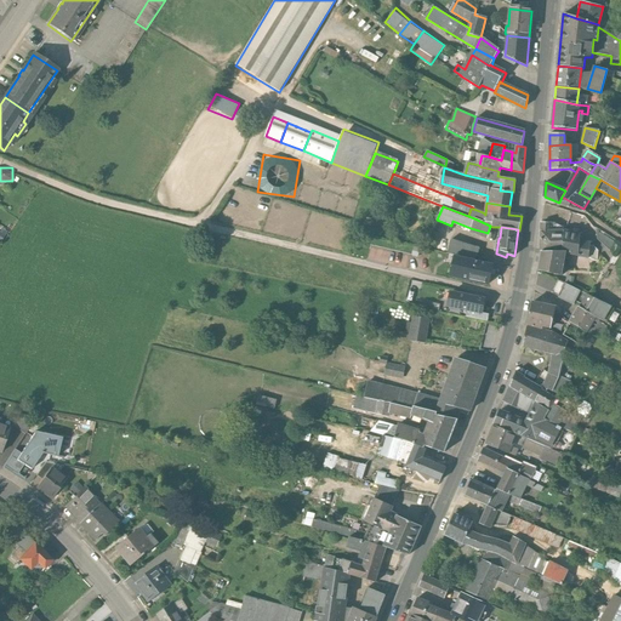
[(615,243),(598,231),(596,233),(597,240),(609,251),(615,243)]
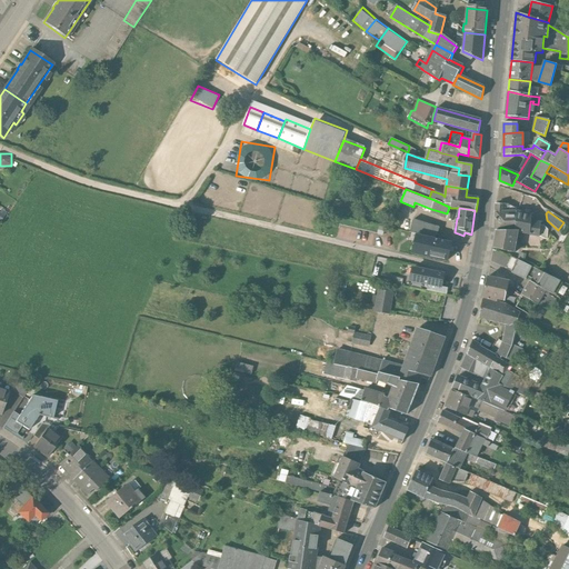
[(505,212),(497,212),(496,232),(515,231),(517,212),(505,212)]
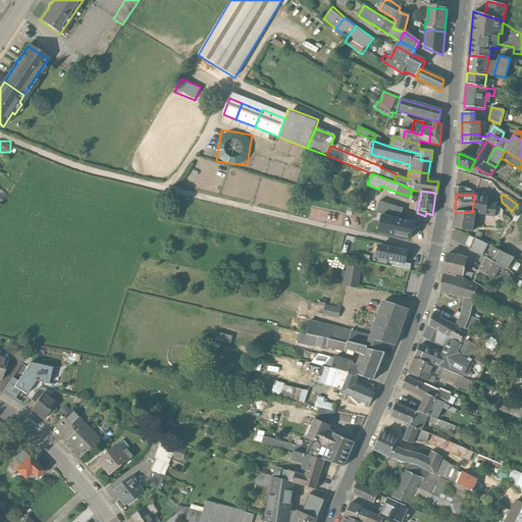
[(475,195),(474,195),(472,212),(475,212),(475,214),(486,215),(485,216),(494,218),(496,205),(486,204),(487,198),(475,195)]
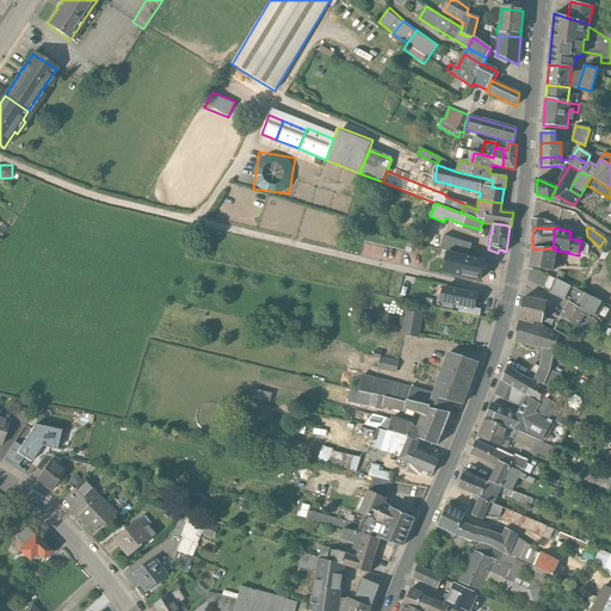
[(471,245),(444,236),(442,251),(450,253),(469,257),(471,245)]
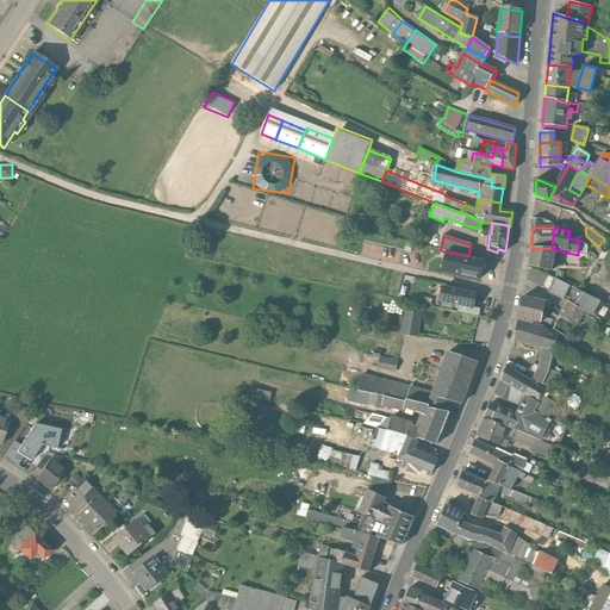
[(552,248),(531,249),(528,266),(552,272),(555,250),(555,248),(552,248)]
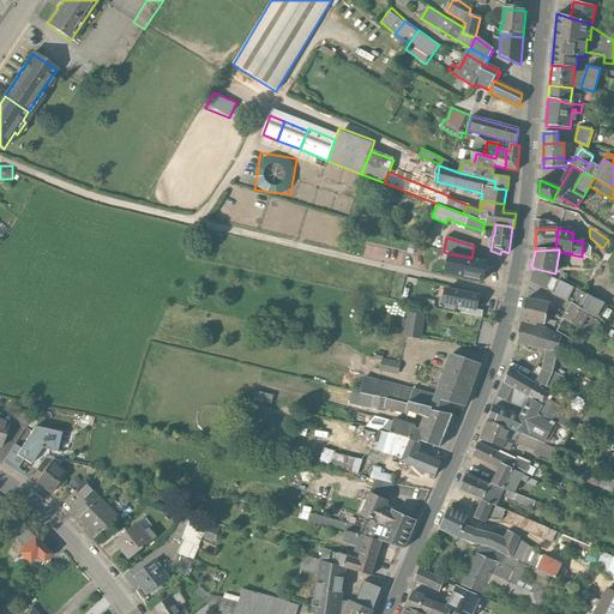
[(471,258),(452,254),(447,274),(464,277),(464,278),(482,282),(487,262),(471,258)]
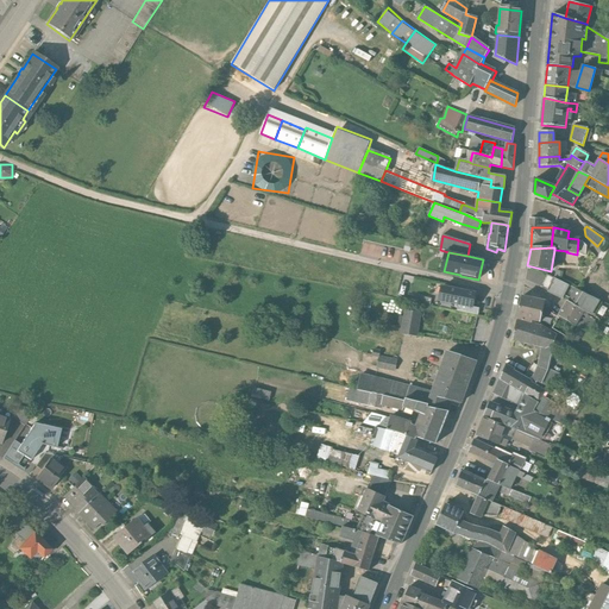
[(569,286),(548,275),(541,287),(563,297),(564,295),(569,286)]
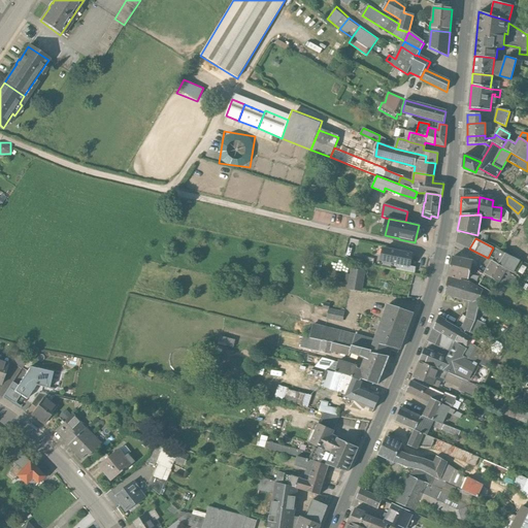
[(411,255),(384,249),(382,260),(397,264),(409,266),(411,255)]
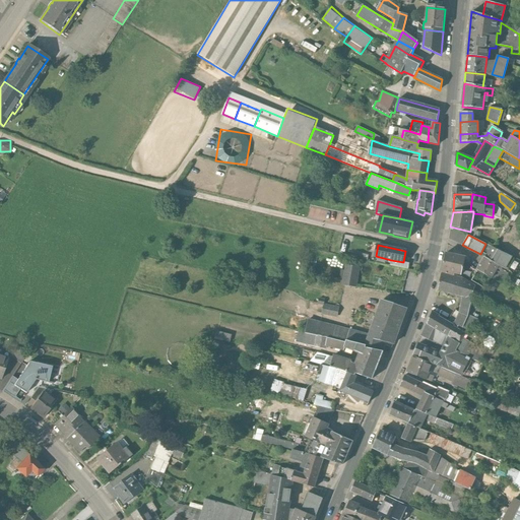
[(485,254),(483,258),(503,268),(510,256),(490,246),(485,254)]
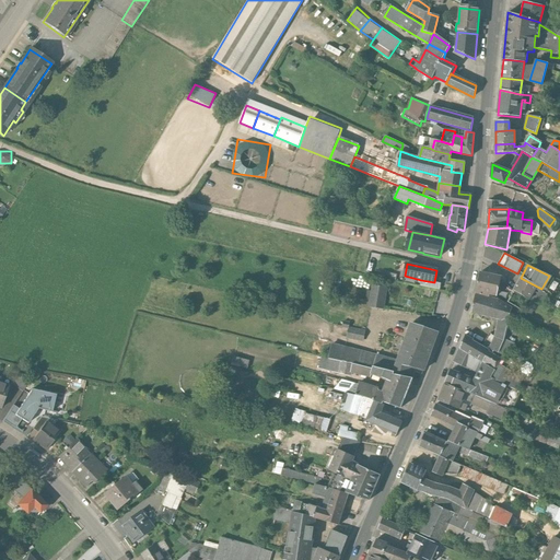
[(501,277),(480,272),(476,291),(497,295),(501,277)]
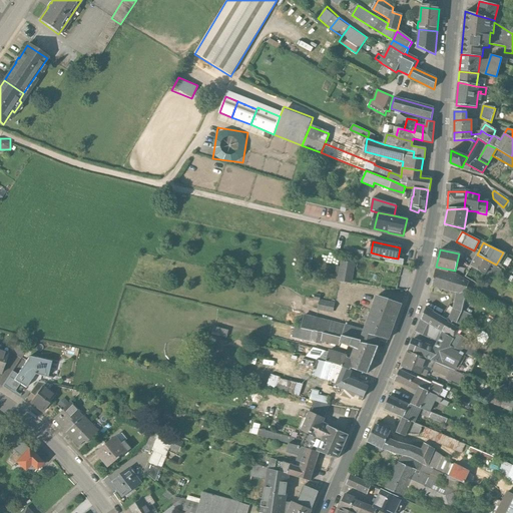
[(496,265),(477,254),(470,266),(471,267),(484,274),(490,277),(496,265)]
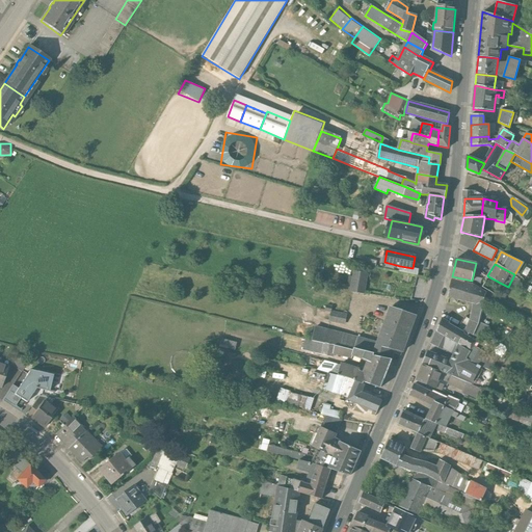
[(413,268),(400,266),(399,271),(418,275),(419,269),(413,268)]
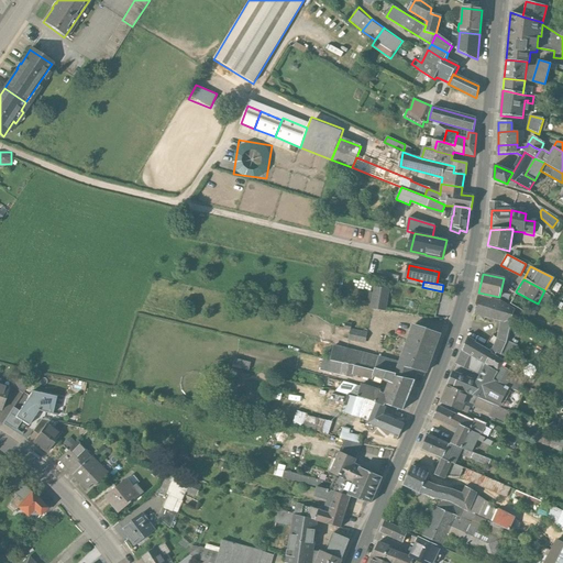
[(389,289),(374,287),(371,308),(386,310),(389,289)]
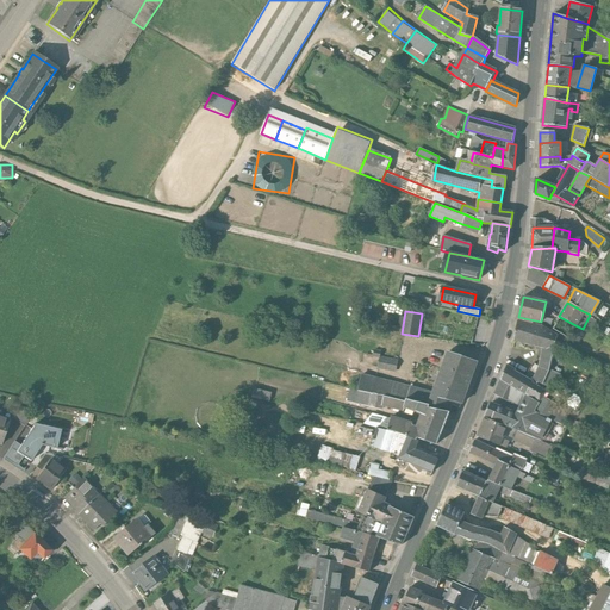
[(576,325),(560,317),(553,330),(567,338),(576,325)]
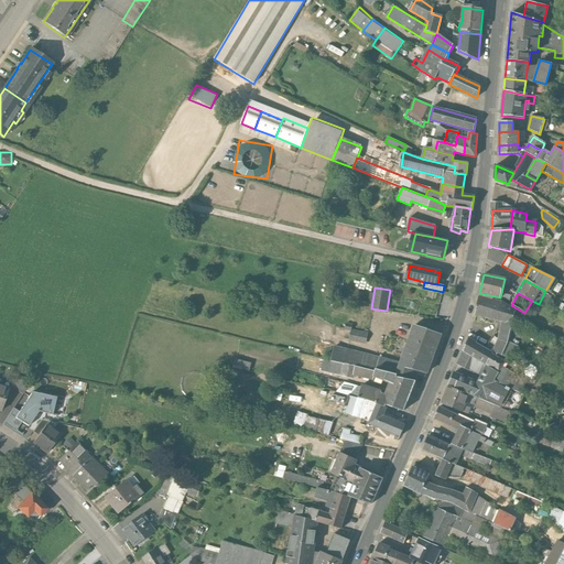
[(499,302),(479,295),(475,315),(481,316),(480,320),(485,321),(486,317),(496,321),(499,302)]
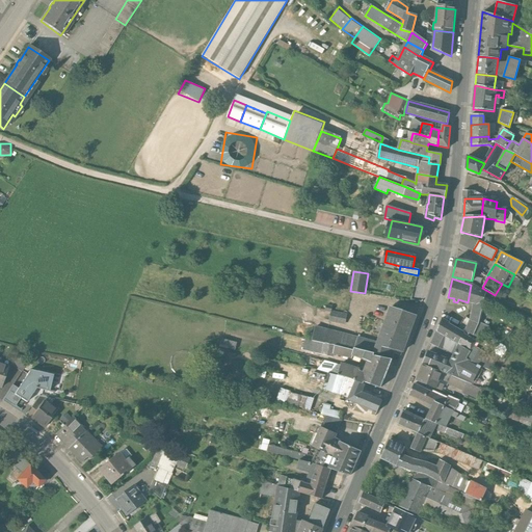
[(486,293),(474,286),(471,285),(468,302),(474,303),(482,306),(486,293)]
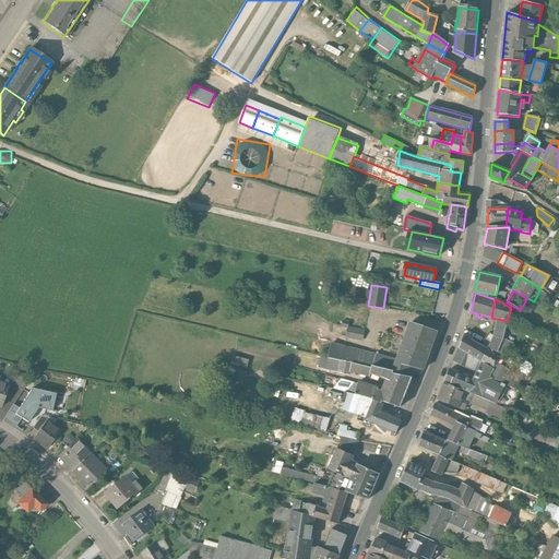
[(507,321),(498,319),(494,336),(494,337),(502,340),(507,321)]
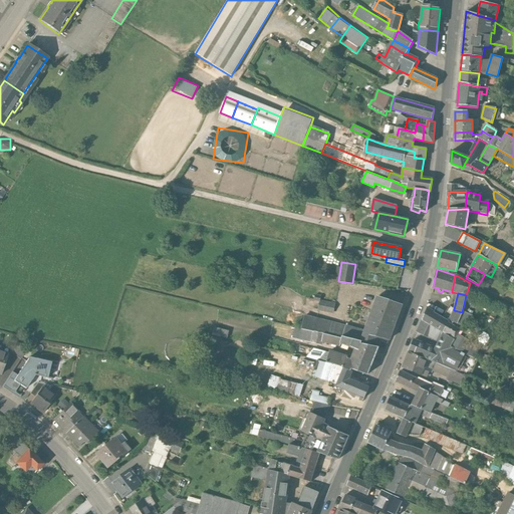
[(402,305),(389,301),(390,300),(375,295),(369,313),(366,322),(393,331),(402,305)]
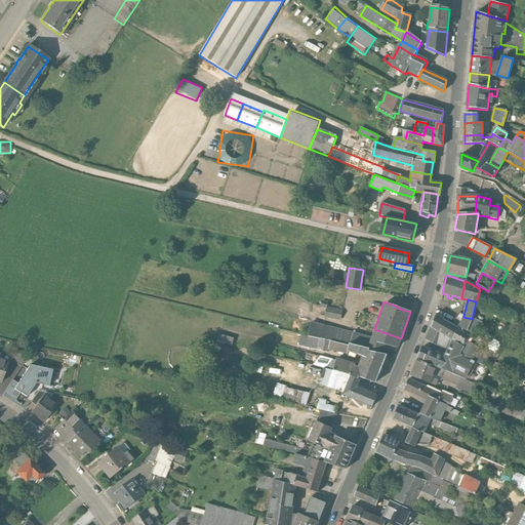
[(327,307),(326,317),(341,319),(342,308),(327,307)]
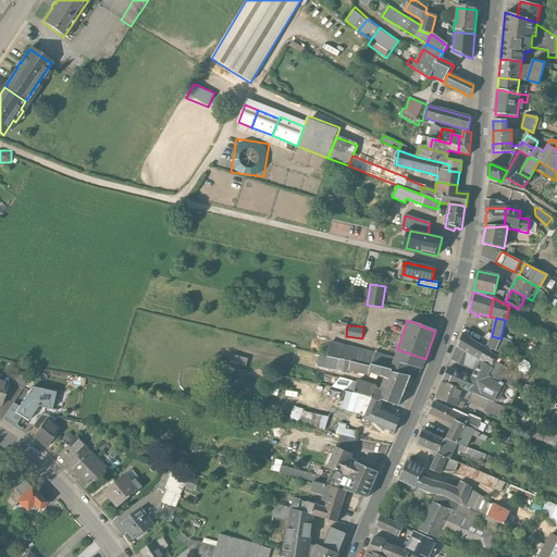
[(492,335),(486,332),(481,343),(483,345),(482,347),(486,349),(487,346),(492,336),(492,335)]
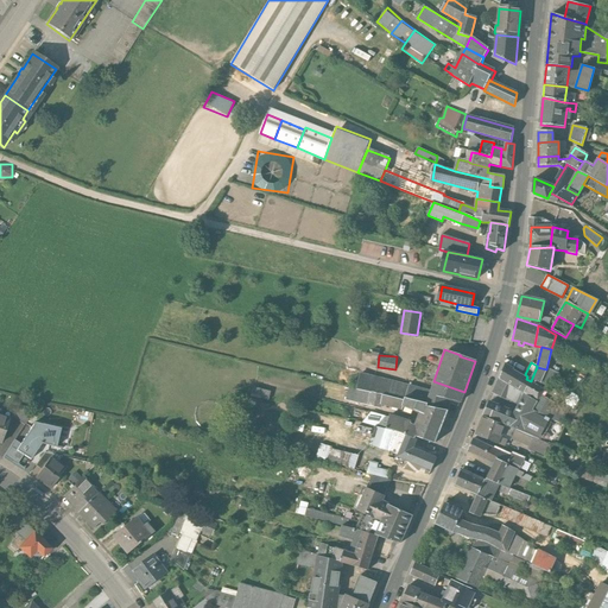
[(526,379),(513,371),(514,369),(505,363),(499,379),(515,388),(524,394),(537,401),(540,396),(542,396),(544,391),(532,385),(536,380),(532,378),(531,381),(526,379)]
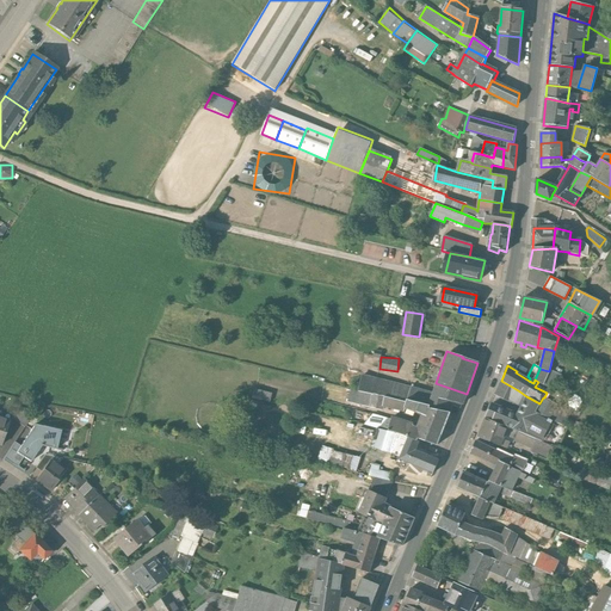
[(549,371),(539,369),(535,380),(538,382),(544,384),(549,371)]
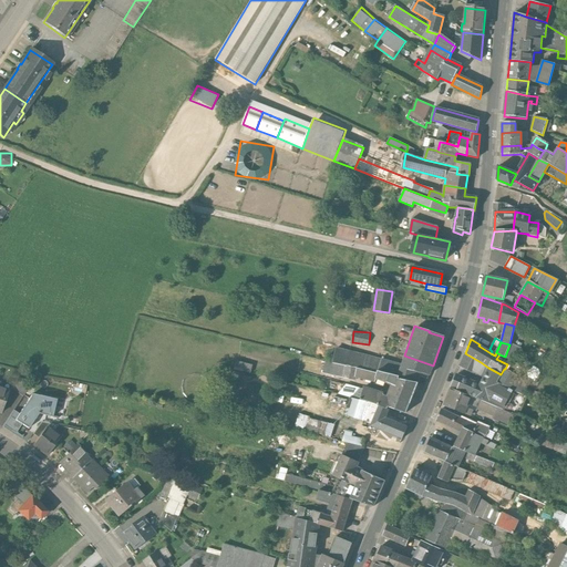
[(519,348),(509,344),(505,357),(513,362),(519,348)]
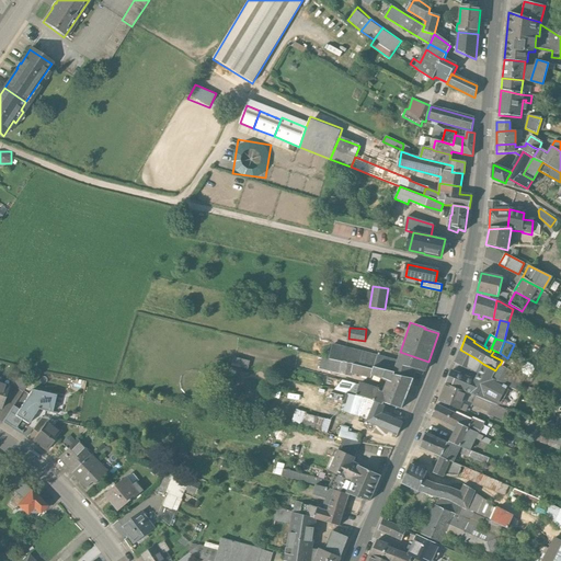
[(400,352),(397,361),(378,356),(333,345),(330,359),(354,365),(374,370),(375,368),(395,373),(393,376),(414,379),(416,373),(424,375),(428,362),(400,352)]
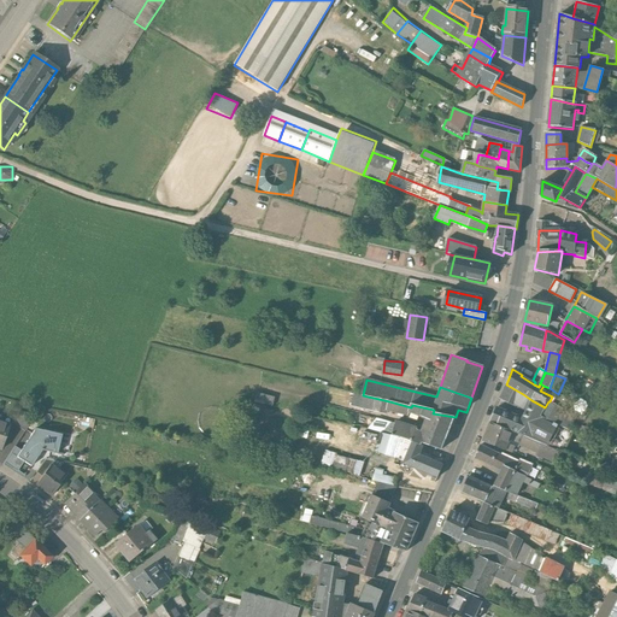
[(523,394),(506,385),(500,399),(516,406),(523,394)]
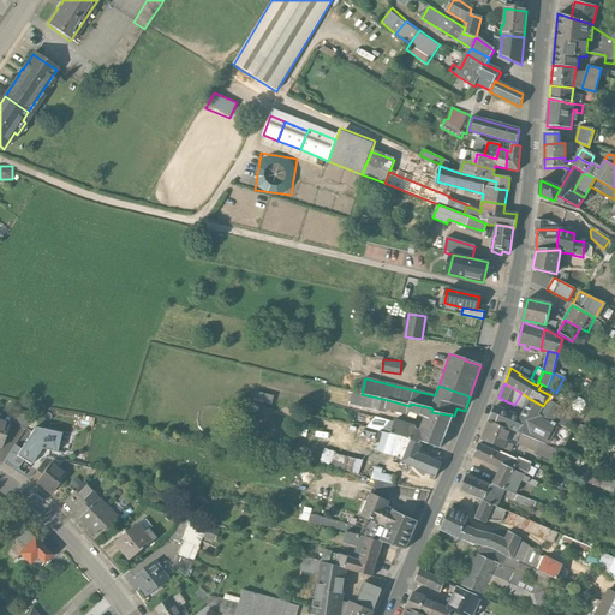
[(388,400),(362,394),(354,393),(351,406),(384,413),(386,410),(388,400)]
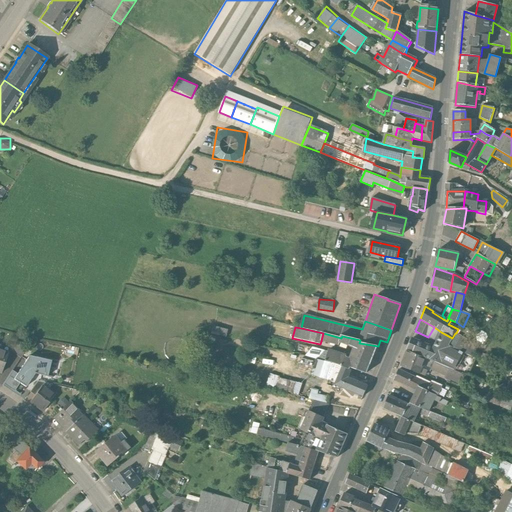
[(452,338),(441,332),(433,348),(412,339),(407,351),(424,357),(434,362),(453,370),(462,353),(448,346),(452,338)]
